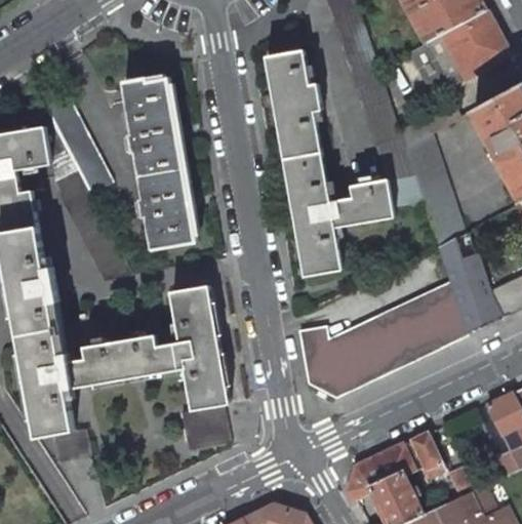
[(325,0),(386,178),(387,177),(392,204),(422,198),(404,147),(399,129),(377,66),(355,0),(325,0)]
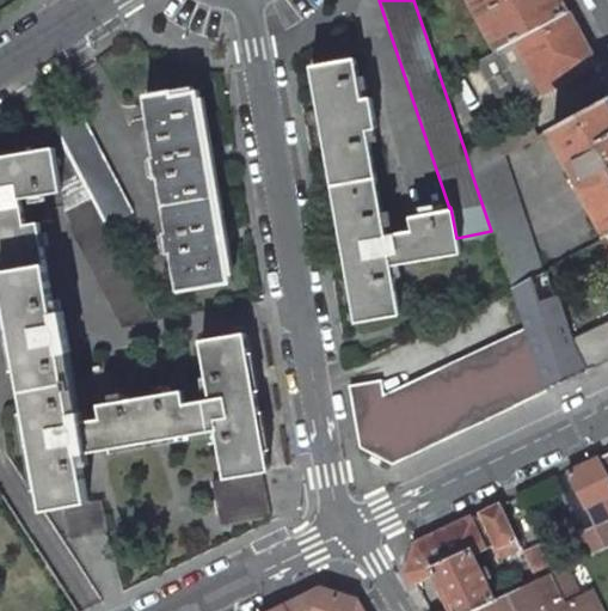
[(470,0),(496,47),(514,37),(564,10),(558,0),(470,0)]
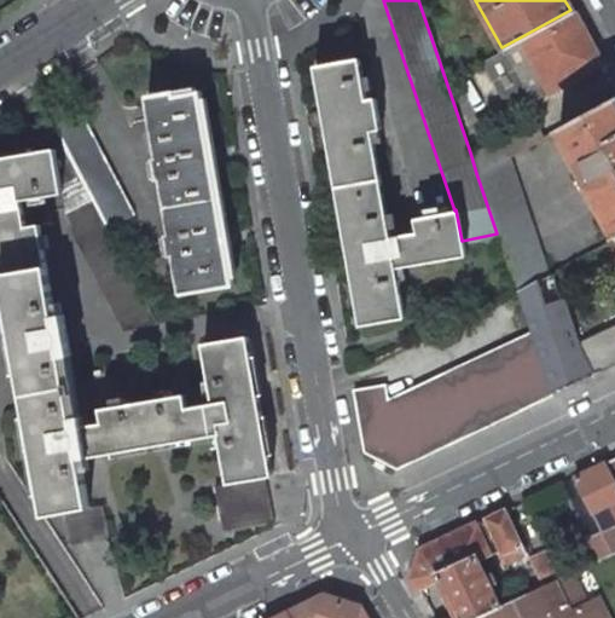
[(564,73),(595,56),(570,10),(520,38),(547,91),(568,79),(564,73)]
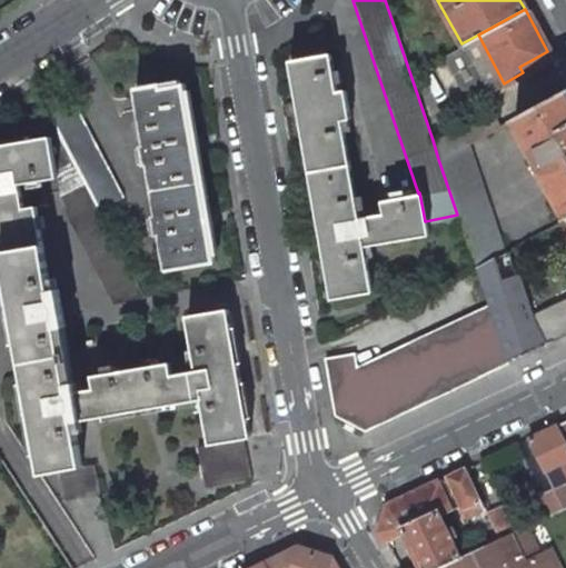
[(480,78),(462,43),(440,55),(459,90),(480,78)]
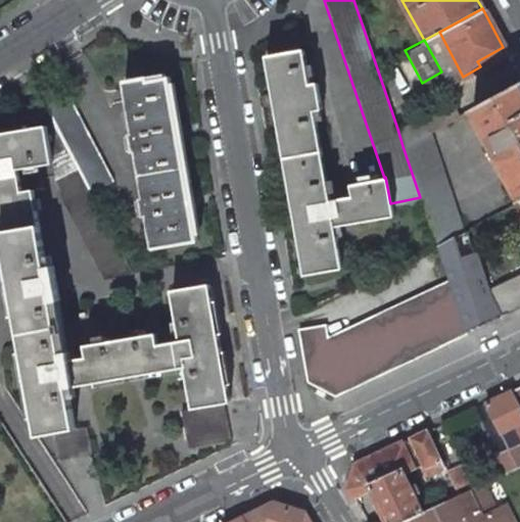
[(264,55),(282,157),(320,150),(313,109),(320,107),(316,82),(308,83),(301,49),(264,55)]
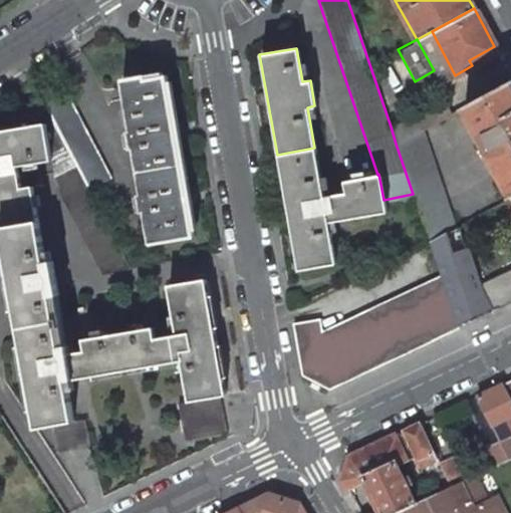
[(144,74),(119,78),(148,245),(192,236),(178,155),(165,73),(145,77),(144,74)]
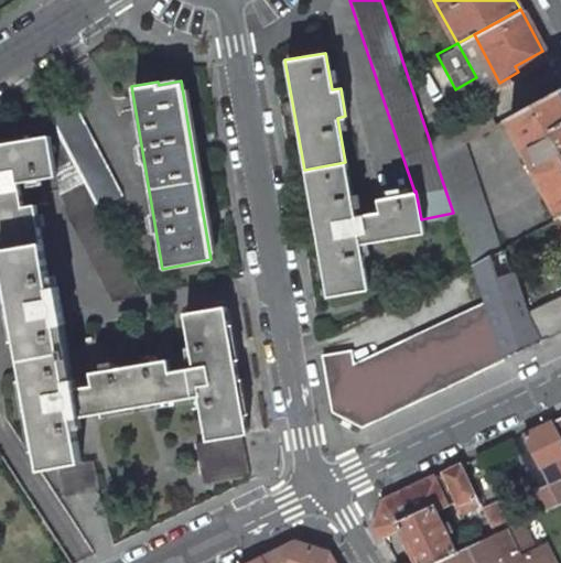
[(560,86),(507,117),(560,215),(560,214),(560,86)]
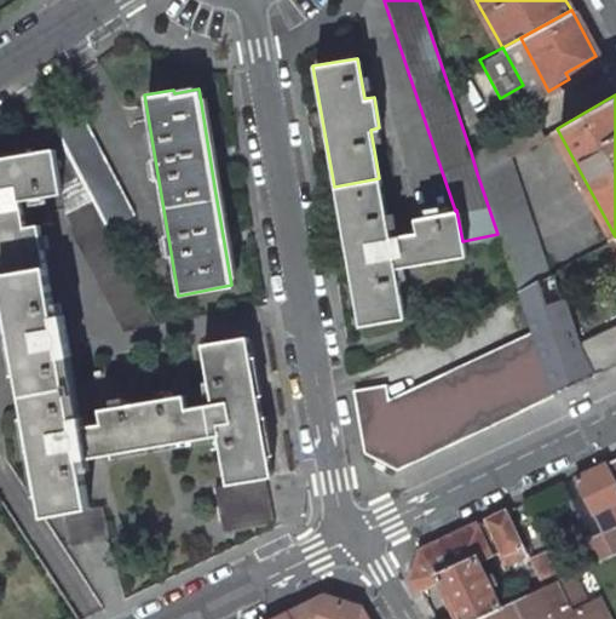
[(72,101),(46,116),(62,147),(90,199),(105,230),(132,216),(72,101)]
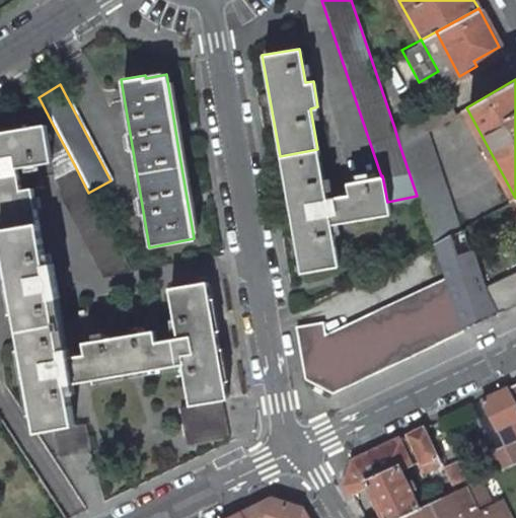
[(445,99),(394,128),(399,145),(426,130),(453,115),(445,99)]
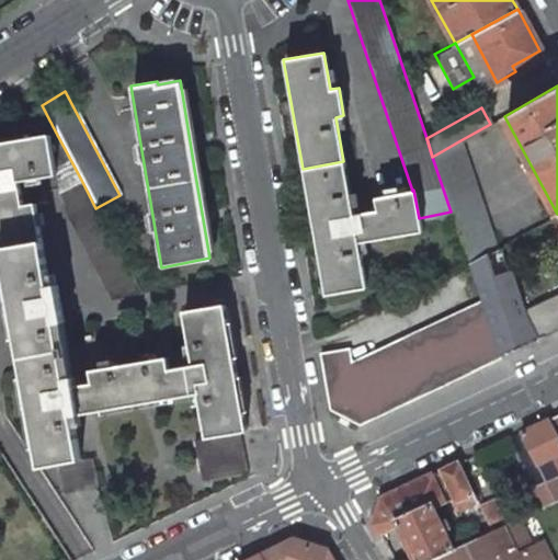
[(56,133),(45,134),(54,174),(57,193),(81,180),(56,133)]
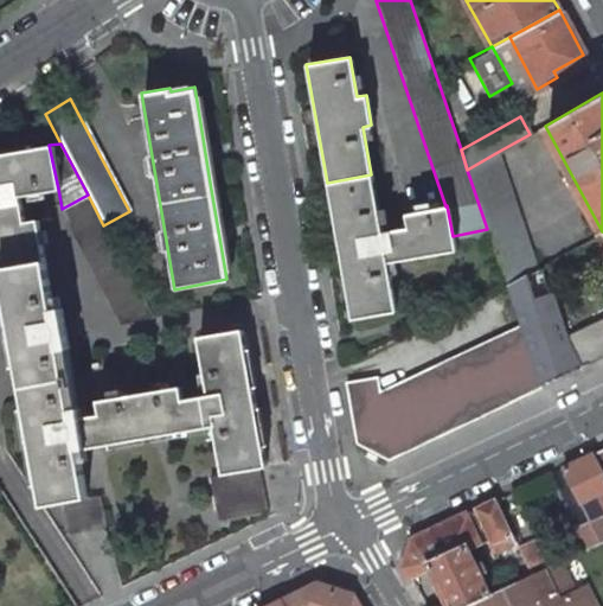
[(49,145),(0,153),(0,270),(42,504),(61,501),(84,496),(76,448),(143,437),(212,425),(220,472),(257,466),(263,465),(247,368),(239,329),(196,336),(206,394),(77,415),(63,348),(71,346),(63,306),(55,308),(36,218),(24,221),(18,196),(58,189),(49,145)]
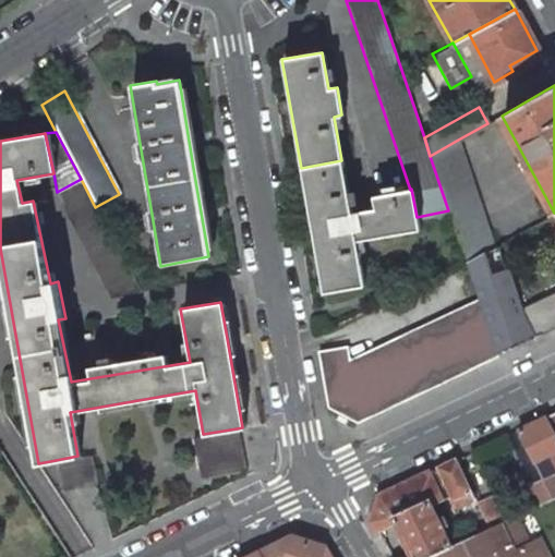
[(493,246),(458,140),(430,156),(448,210),(466,262),(493,246)]
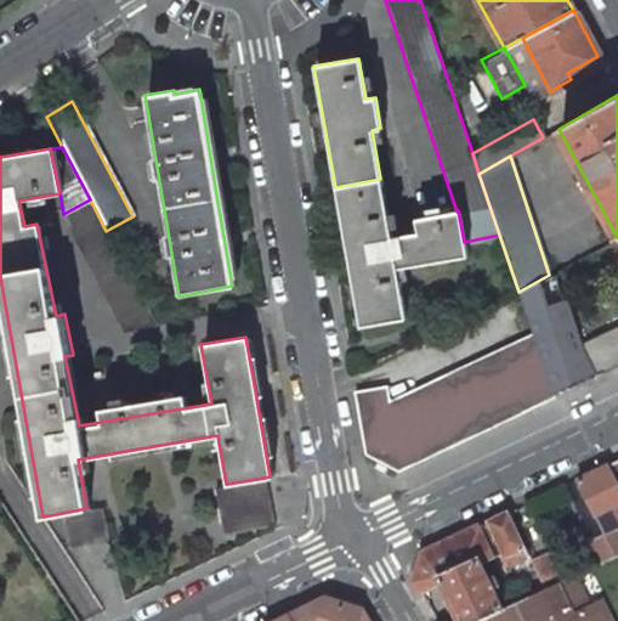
[(390,237),(380,179),(335,187),(361,326),(404,317),(396,267),(466,255),(464,242),(458,210),(457,212),(414,219),(417,232),(390,237)]
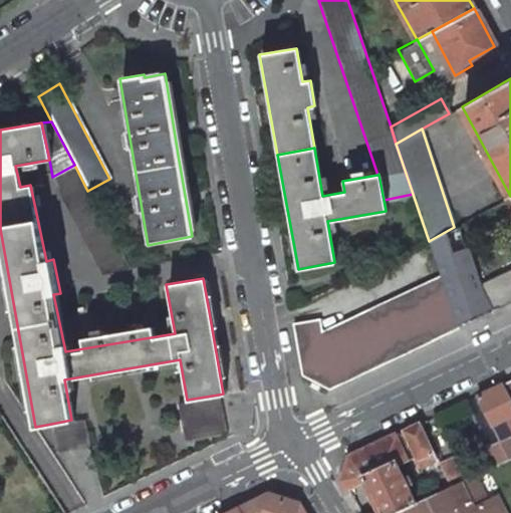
[(74,165),(52,177),(59,190),(57,191),(99,272),(128,267),(87,191),(74,165)]
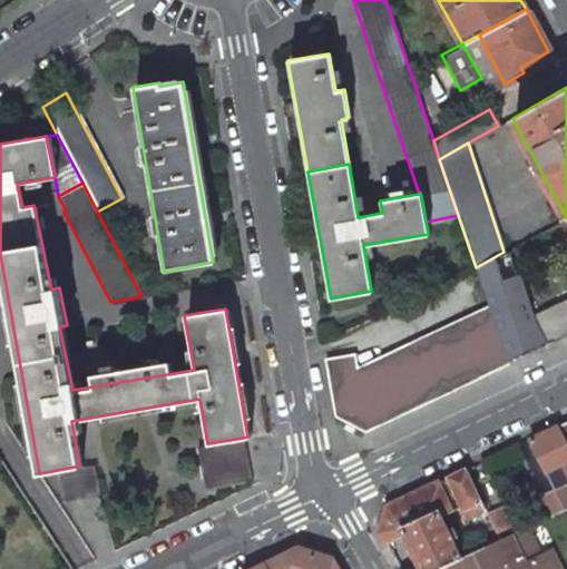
[(528,313),(507,249),(504,252),(476,267),(487,303),(507,362),(544,344),(545,344),(529,315),(528,313)]
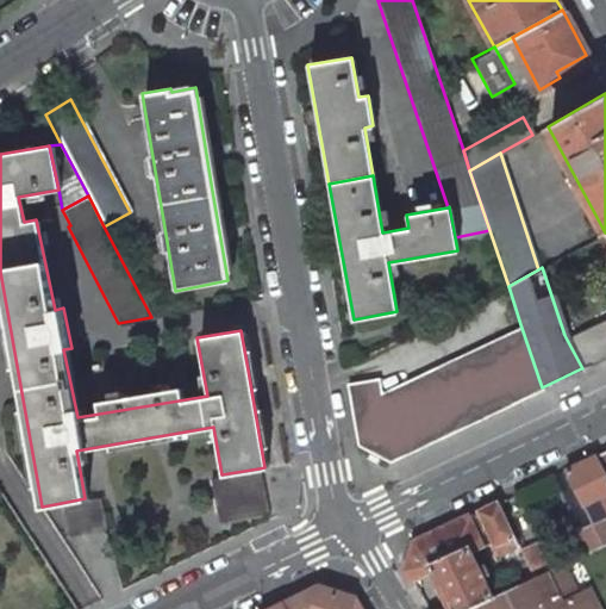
[(605,317),(566,337),(582,368),(605,356),(605,317)]
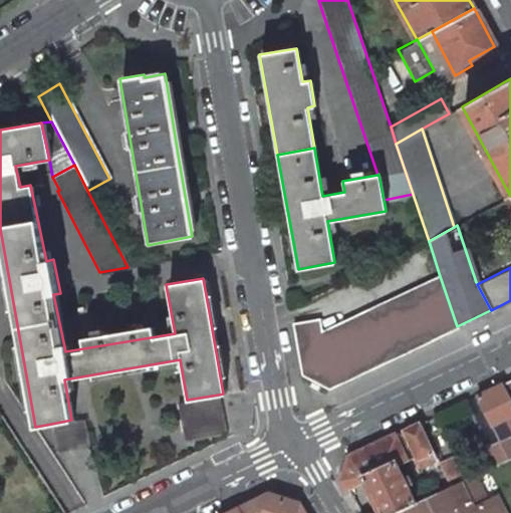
[(318,318),(291,322),(300,373),(327,388),(457,326),(439,273),(320,331),(318,318)]
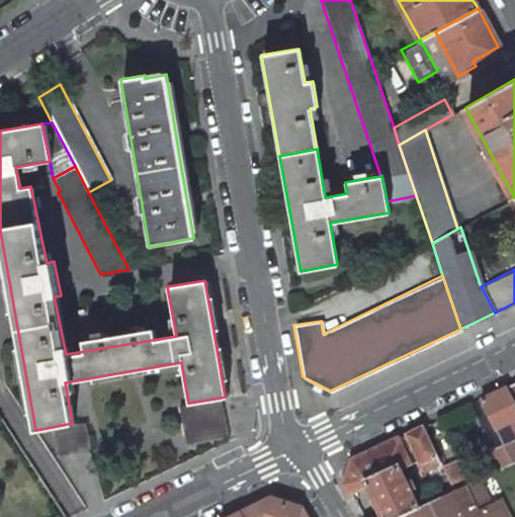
[(514,380),(505,385),(514,405),(514,380)]
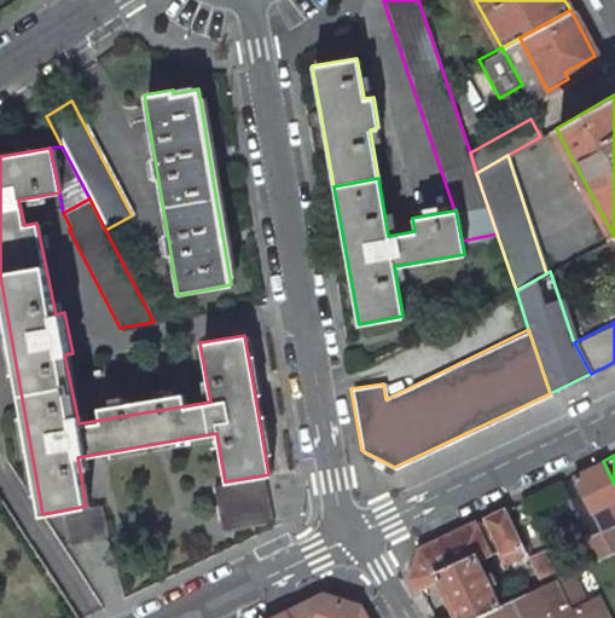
[(591,510),(614,498),(614,484),(603,461),(573,475),(590,510),(591,510)]
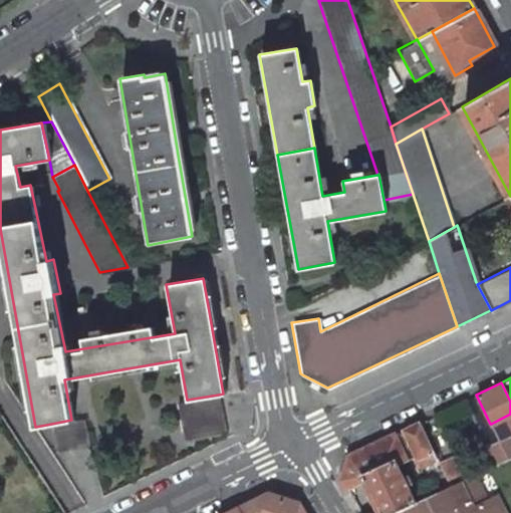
[(187,400),(176,402),(183,440),(224,433),(218,395),(187,400)]
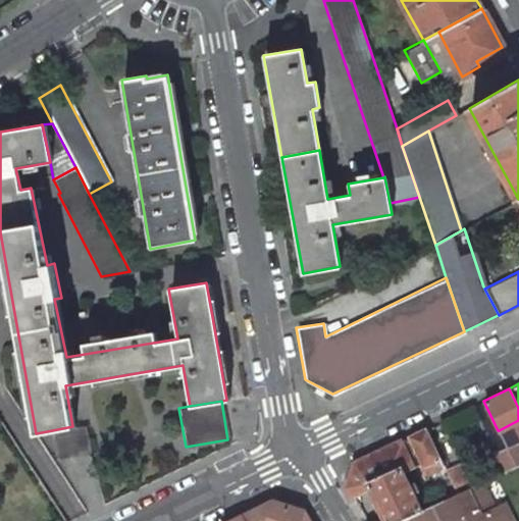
[(502,463),(505,470),(518,463),(518,420),(499,430),(503,437),(515,431),(518,437),(518,440),(506,448),(511,459),(502,463)]
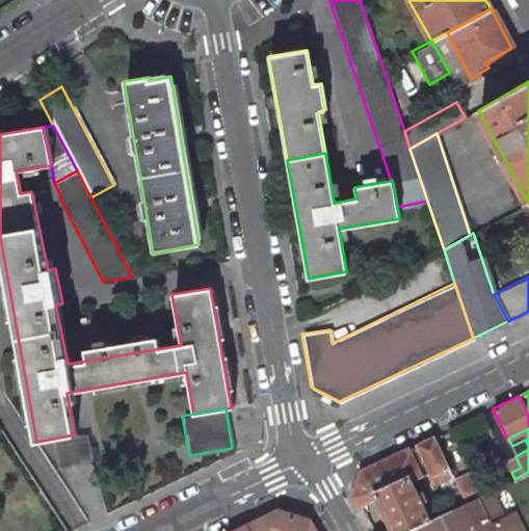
[(74,434),(53,439),(58,467),(90,460),(85,433),(74,434)]
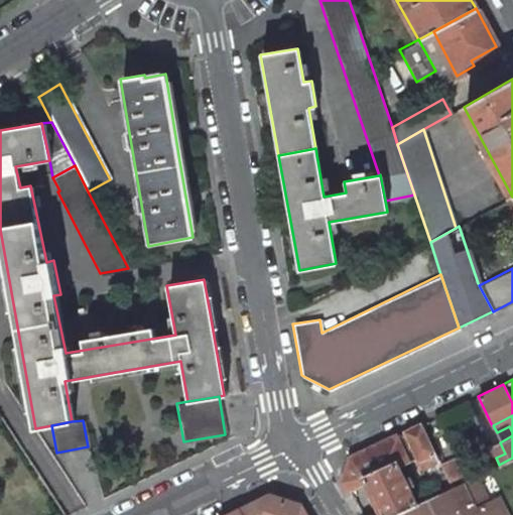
[(417,457),(418,459),(433,452),(420,423),(404,430),(418,457),(417,457)]
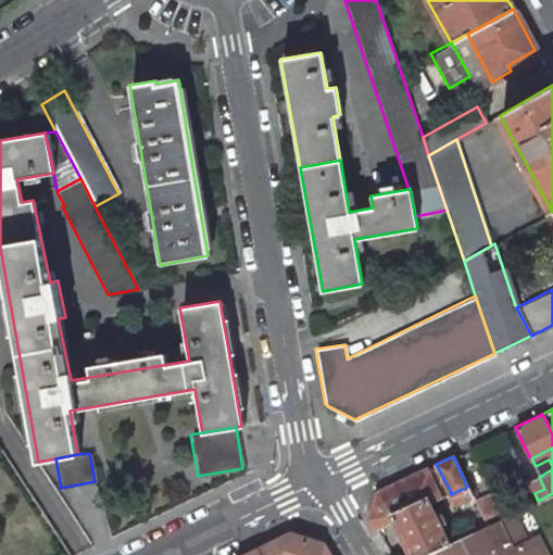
[(451,492),(436,464),(426,468),(425,469),(439,497),(440,497),(450,492),(451,492)]
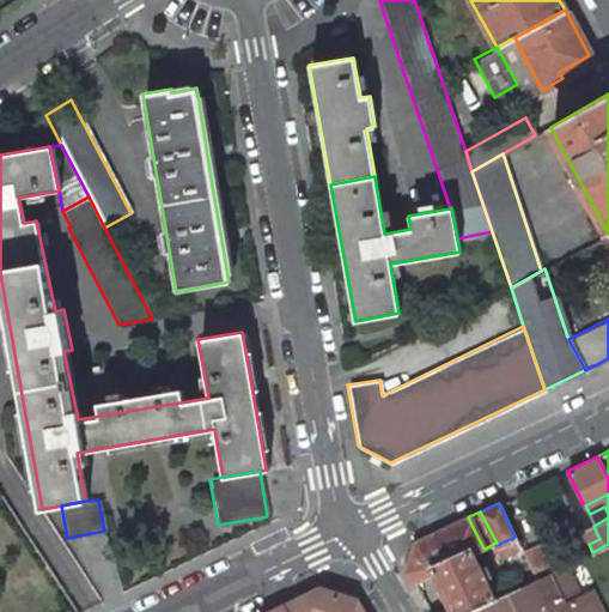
[(413,585),(433,574),(434,574),(430,565),(467,550),(469,556),(470,555),(483,549),(468,517),(414,543),(405,571),(413,585)]
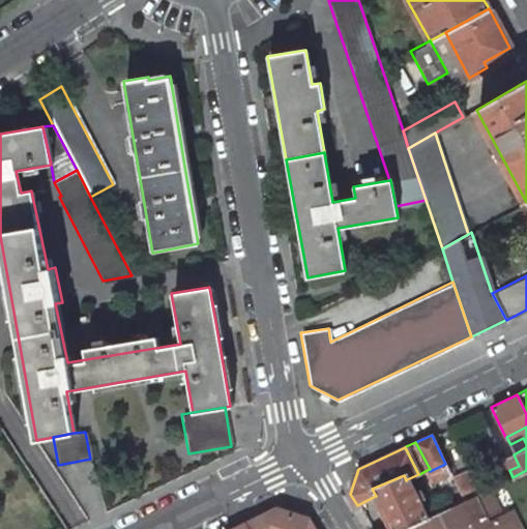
[(469,469),(451,476),(463,501),(471,497),(478,494),(469,469)]
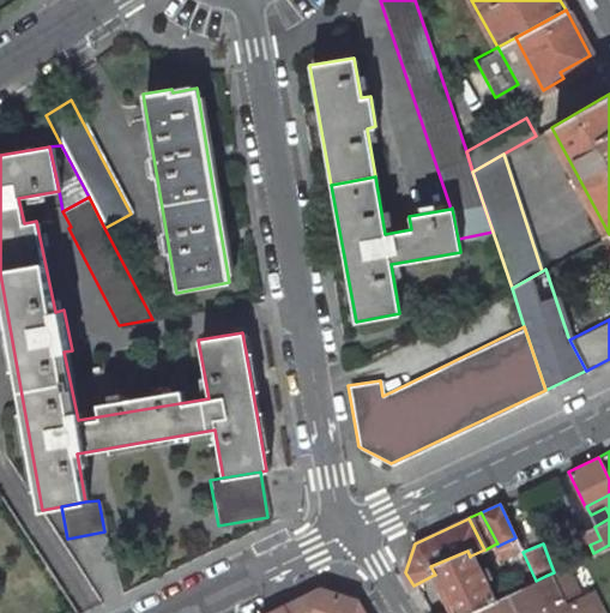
[(452,612),(467,612),(493,601),(483,581),(490,577),(485,566),(478,570),(471,556),(470,557),(467,551),(430,566),(435,575),(434,575),(452,612)]
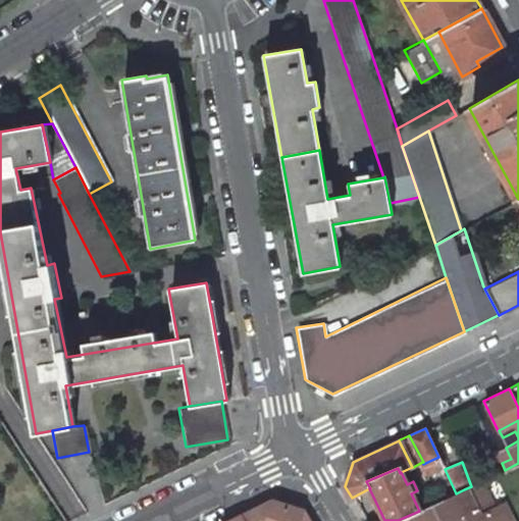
[(474,509),(464,489),(456,493),(419,511),(398,520),(449,520),(451,520),(474,509)]
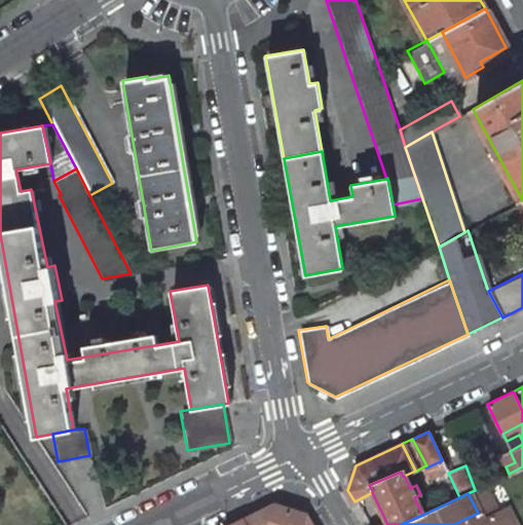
[(308,524),(302,514),(273,505),(231,524),(308,524)]
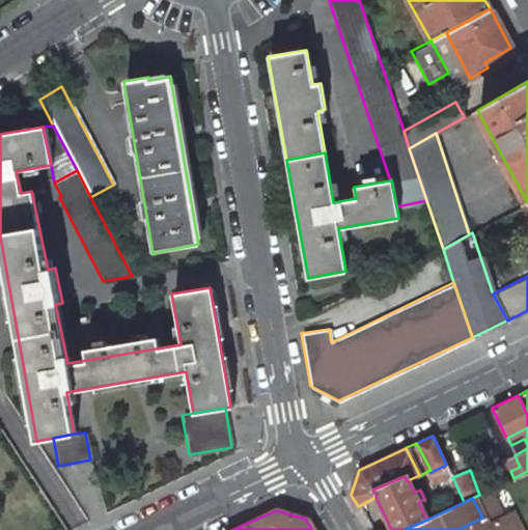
[(512,529),(510,529),(501,529),(498,523),(488,529),(482,518),(459,529),(512,529)]
